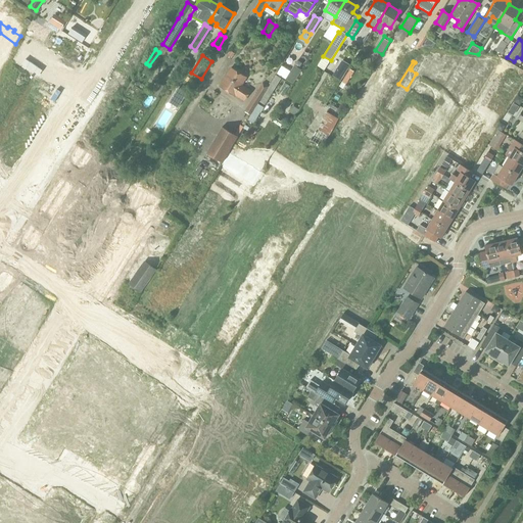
[(421,65),(412,81),(419,86),(432,64),(428,61),(425,67),(421,65)]
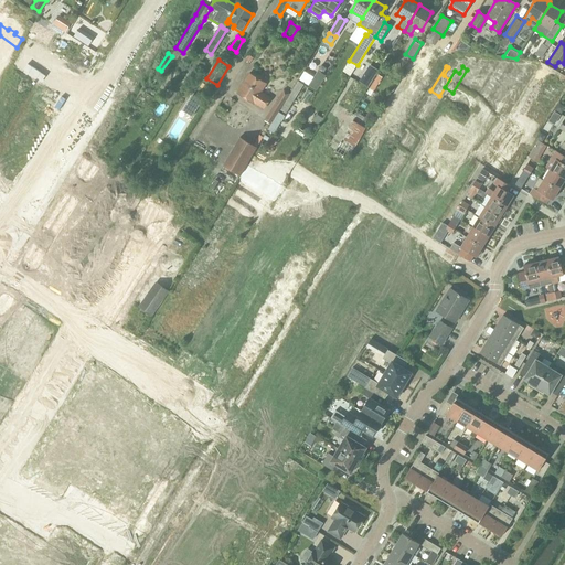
[(468,70),(454,93),(464,98),(475,82),(468,77),(472,72),(468,70)]
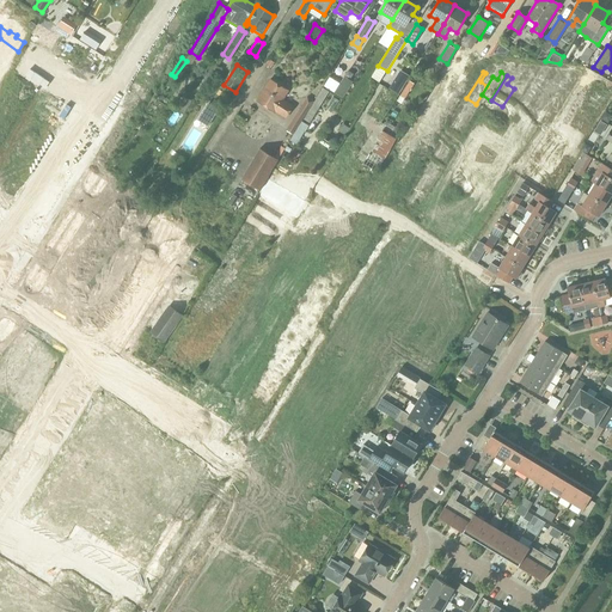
[(564,75),(548,103),(556,109),(567,92),(561,87),(568,77),(564,75)]
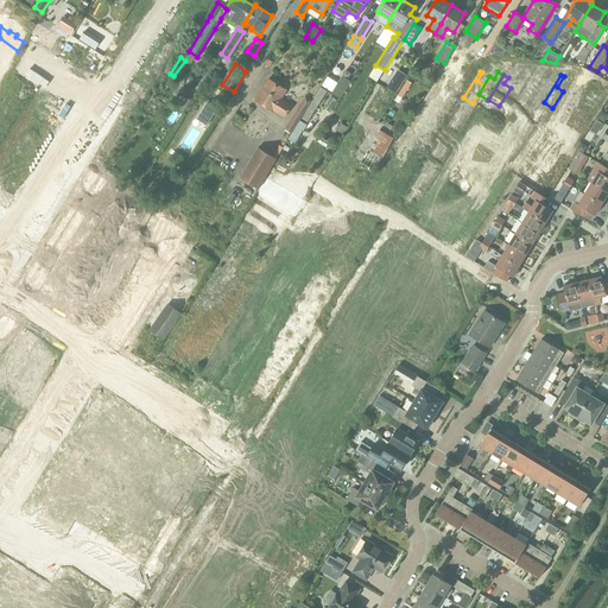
[(325,76),(321,84),(331,92),(337,82),(325,76)]
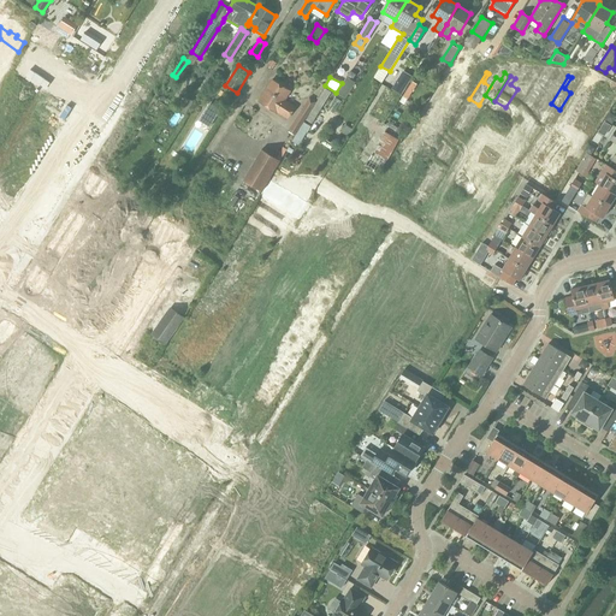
[(288,119),(295,107),(285,101),(290,92),(272,81),(259,101),(288,119)]
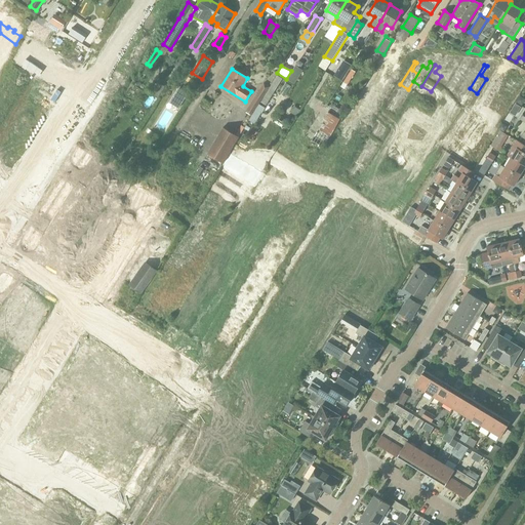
[(293,83),(300,72),(294,69),(287,79),(293,83)]
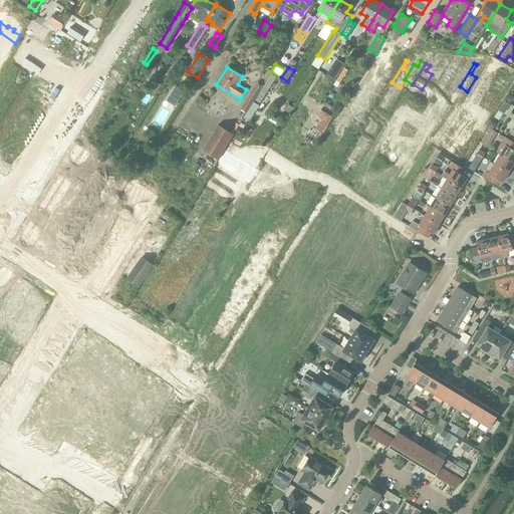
[(341,67),(333,80),(338,83),(346,70),(341,67)]
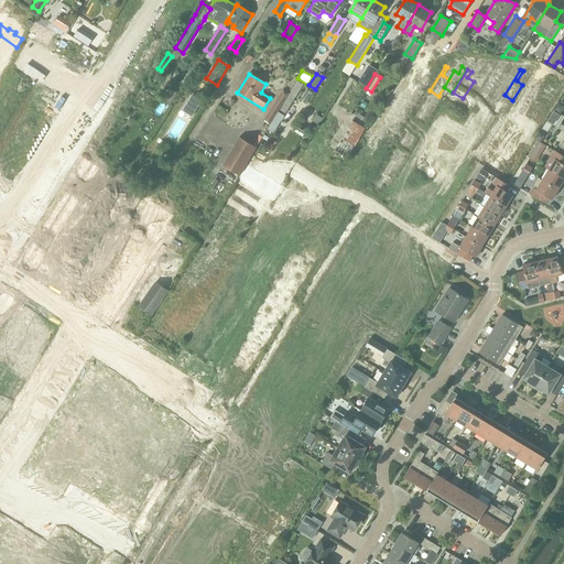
[(500,74),(489,91),(501,98),(512,80),(500,74)]
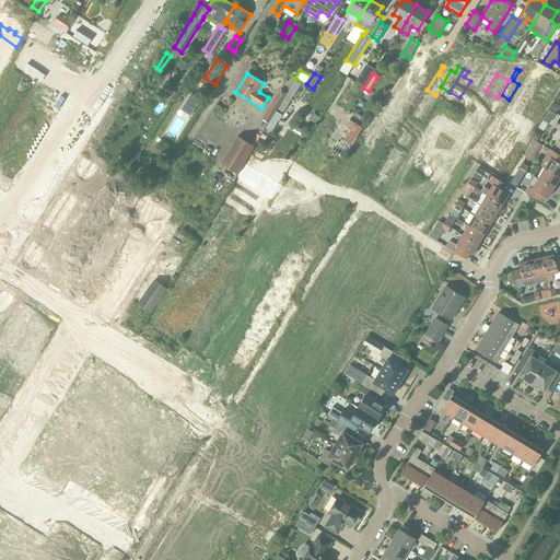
[(520,83),(510,100),(521,105),(536,79),(533,76),(526,88),(520,83)]
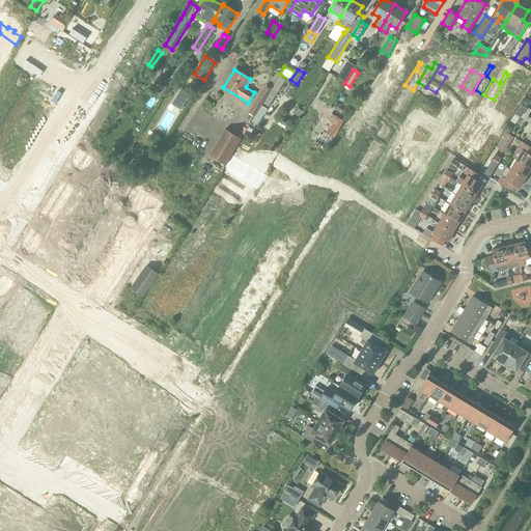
[(514,72),(509,83),(523,90),(529,79),(514,72)]
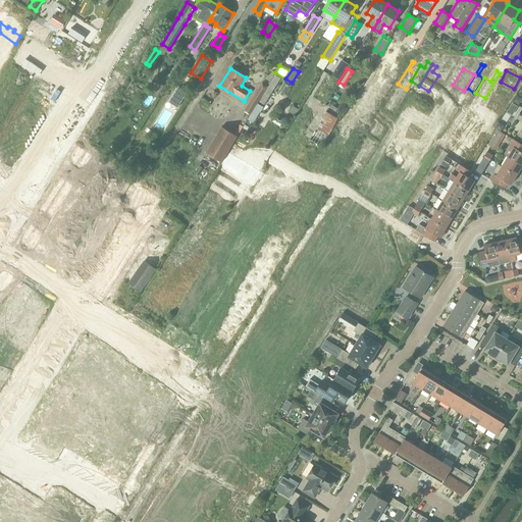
[(275,75),(269,86),(274,89),(280,79),(275,75)]
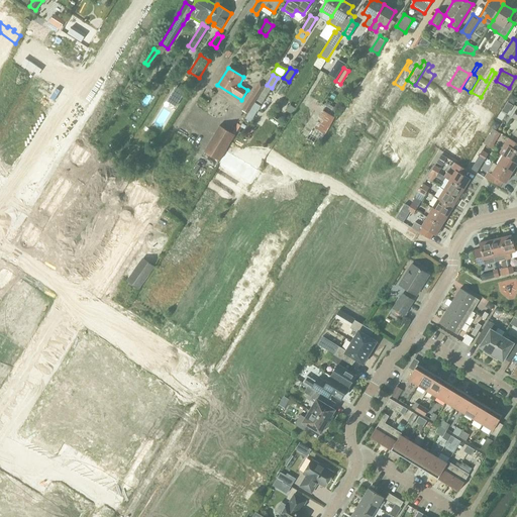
[(260,82),(242,110),(247,113),(254,102),(265,86),(260,82)]
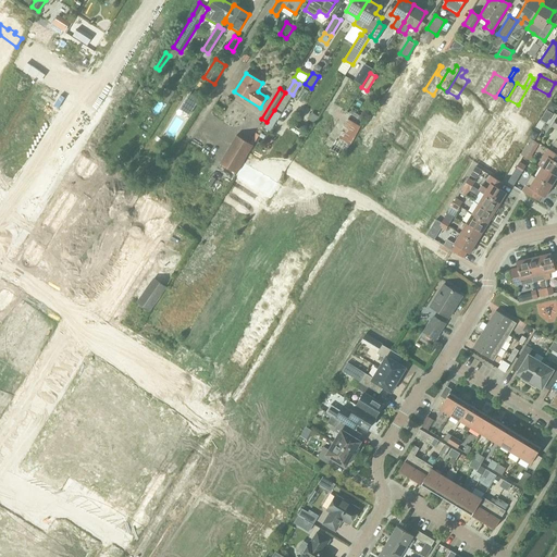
[(166,103),(172,94),(165,89),(159,98),(166,103)]
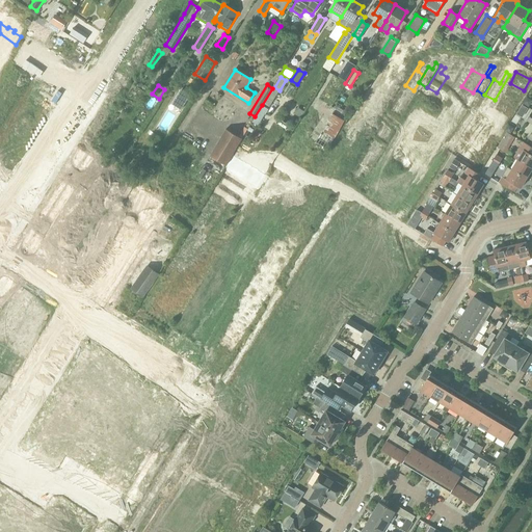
[(502,96),(514,104),(521,95),(507,86),(502,96)]
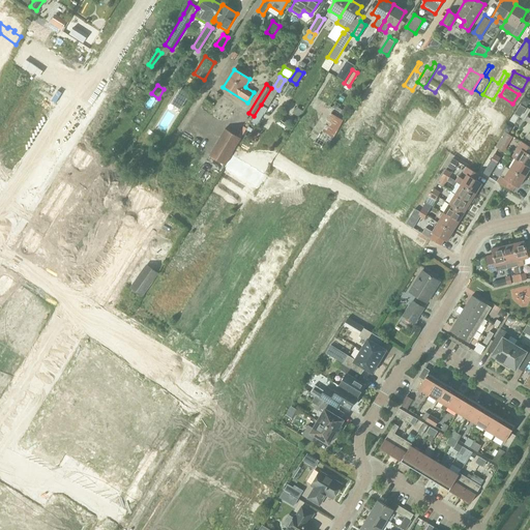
[(520,106),(514,114),(521,117),(526,109),(520,106)]
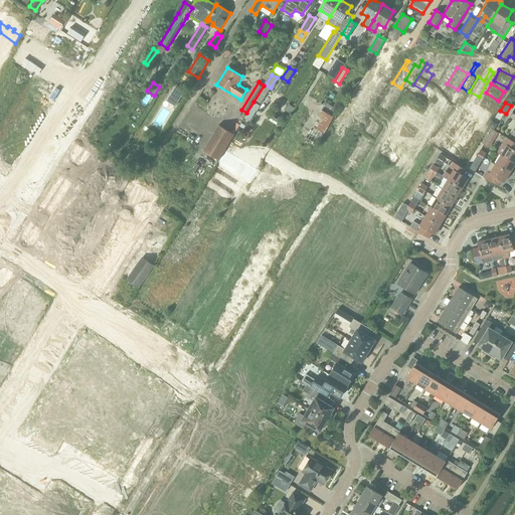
[(290,114),(293,108),(288,105),(285,110),(290,114)]
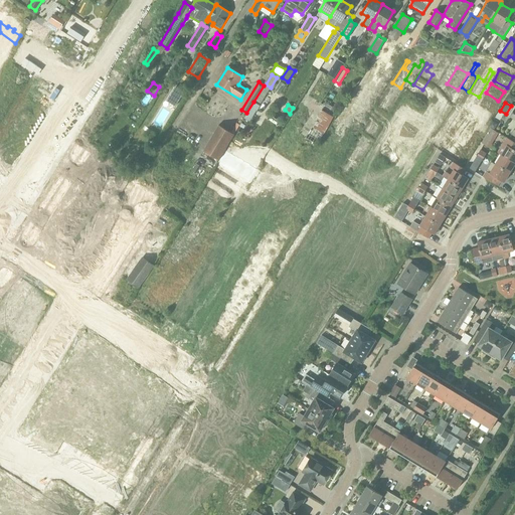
[(258,113),(248,127),(255,132),(251,138),(263,144),(269,136),(273,139),(280,127),(258,113)]
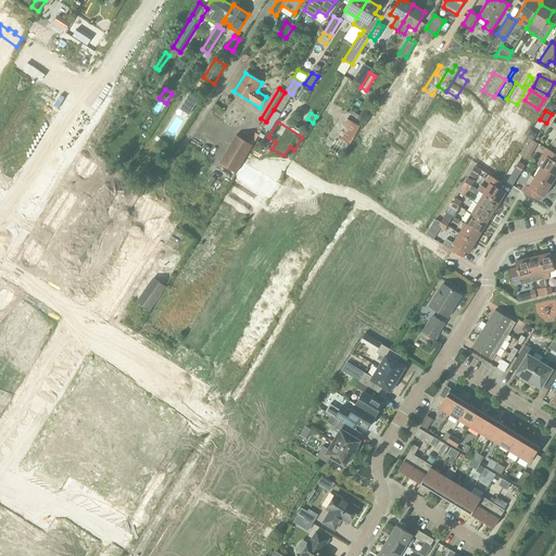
[(483,123),(477,133),(492,142),(497,136),(505,140),(506,137),(483,123)]
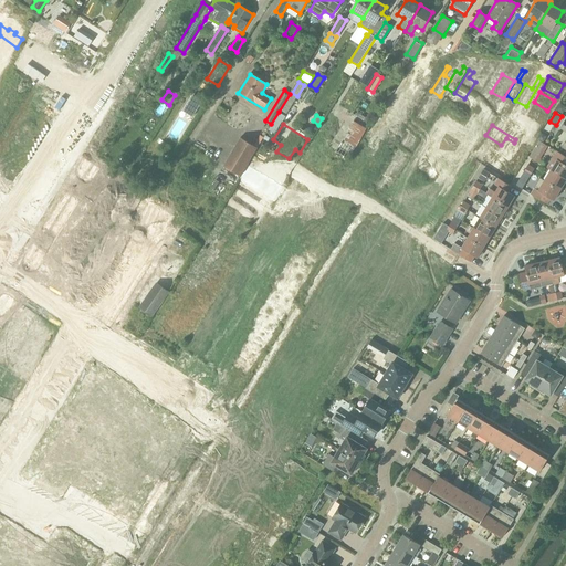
[(327,128),(316,147),(327,155),(339,136),(327,128)]
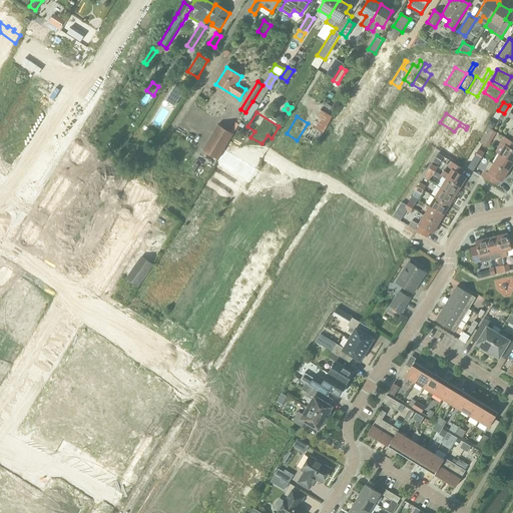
[(308,123),(297,140),(307,146),(318,129),(308,123)]
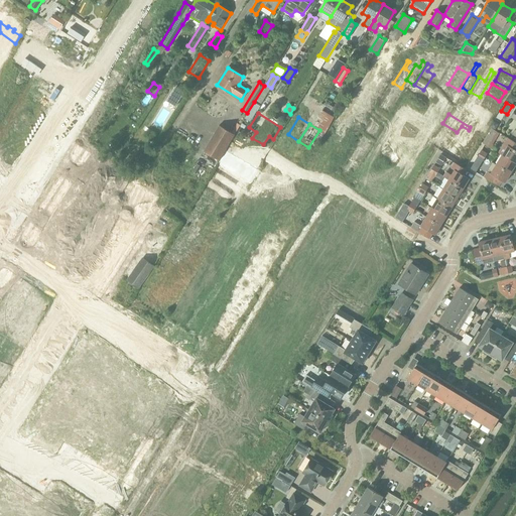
[(219,159),(234,134),(219,125),(204,150),(219,159)]
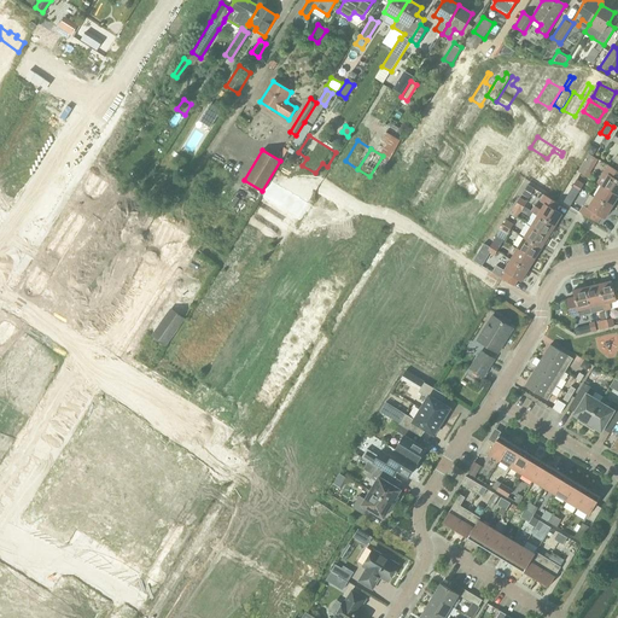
[(529,151),(522,162),(538,172),(544,165),(552,172),(555,167),(529,151)]
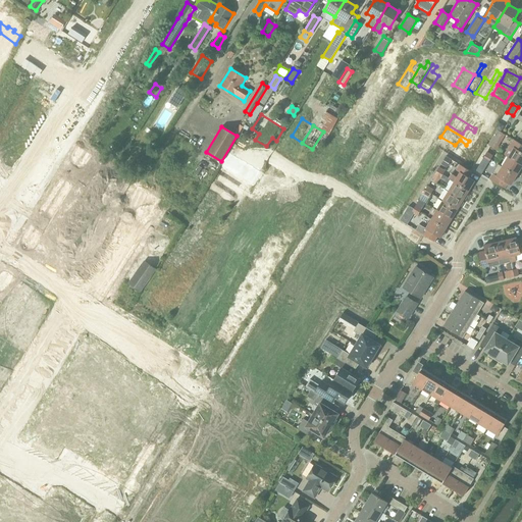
[(332,147),(325,159),(333,163),(343,149),(334,144),(336,140),(333,139),(329,145),(332,147)]
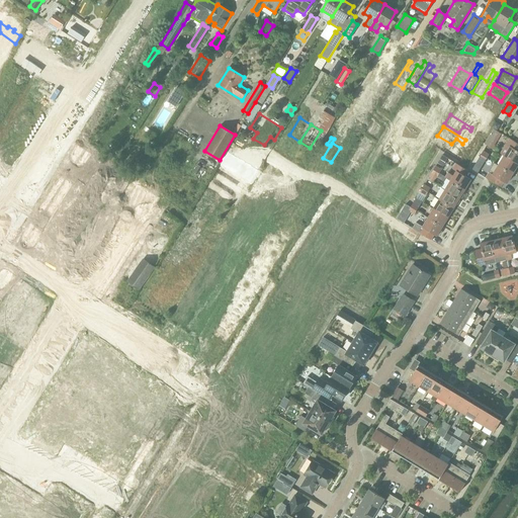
[(504,156),(517,164),(517,143),(509,139),(500,154),(504,156)]
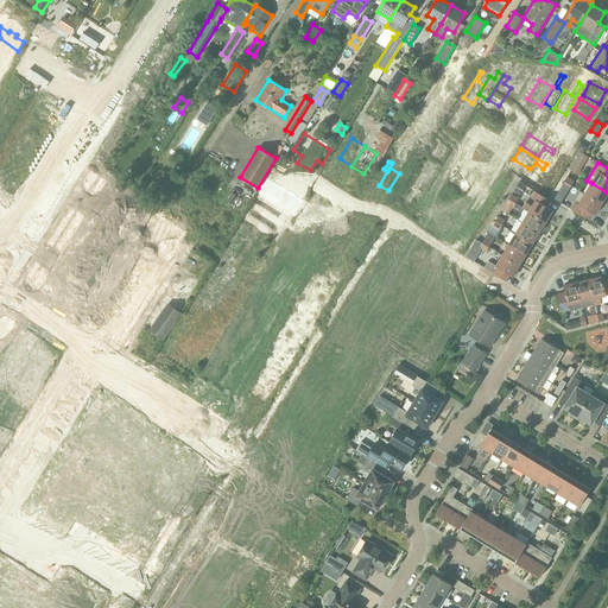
[(401,175),(391,191),(399,197),(406,184),(409,185),(415,176),(411,173),(407,179),(401,175)]
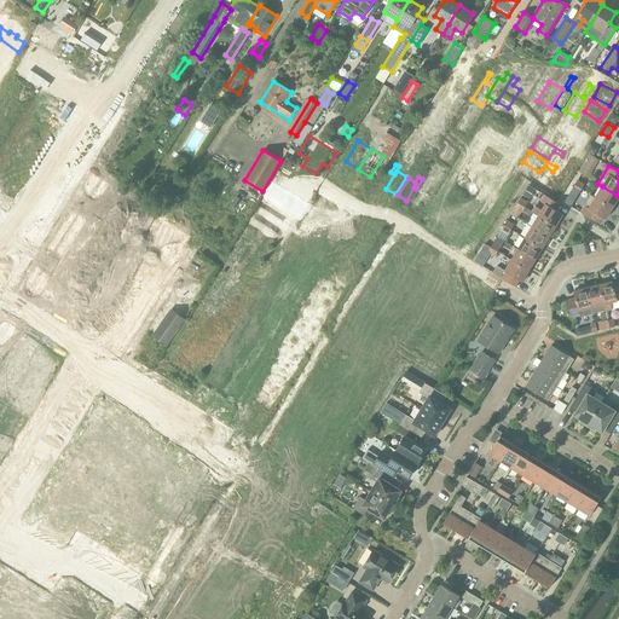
[(271,183),(266,191),(302,213),(307,204),(271,183)]
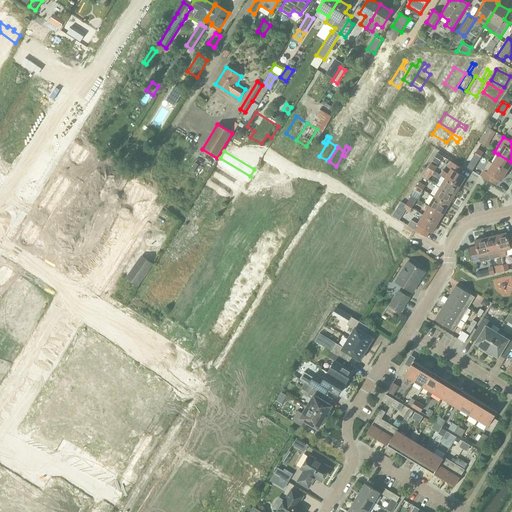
[(507,172),(511,163),(511,162),(498,154),(492,163),(507,172)]
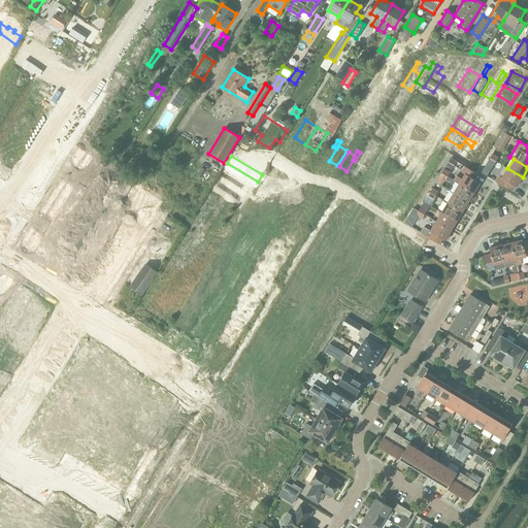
[(459,184),(474,193),(480,184),(474,179),(477,174),(465,167),(461,172),(465,174),(462,179),(456,176),(453,180),(459,184)]
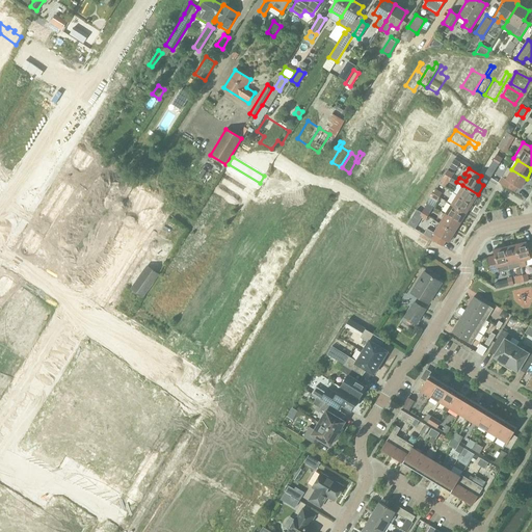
[(521,189),(527,179),(511,169),(506,180),(501,177),(498,182),(513,191),(516,186),(521,189)]
